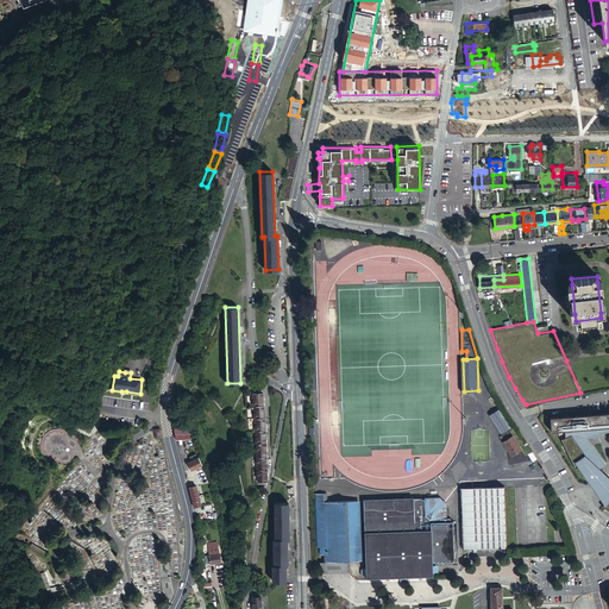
[(263,396),(263,391),(253,391),(253,396),(253,399),(252,399),(252,405),(255,405),(263,405),(263,400),(263,396)]
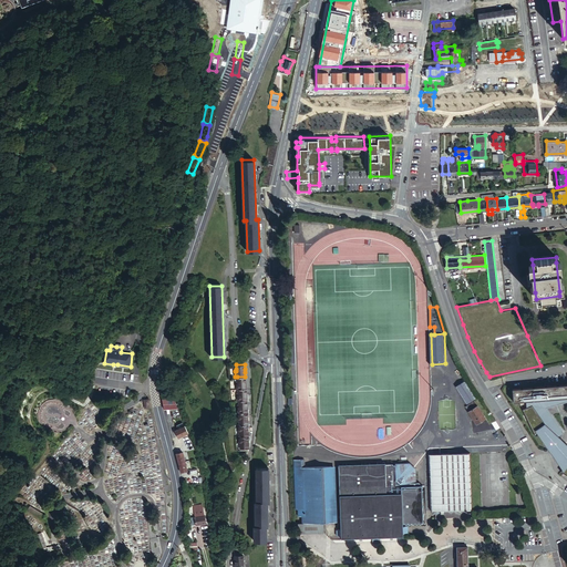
[(236,382),(236,388),(238,388),(246,388),(245,377),(237,377),(237,381),(237,382),(236,382)]
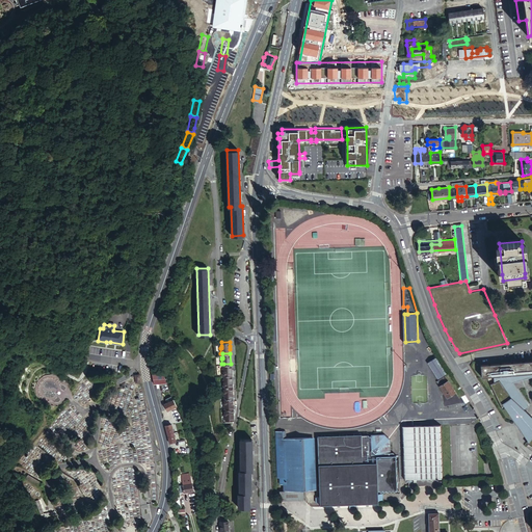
[(439,378),(448,372),(437,355),(428,361),(439,378)]
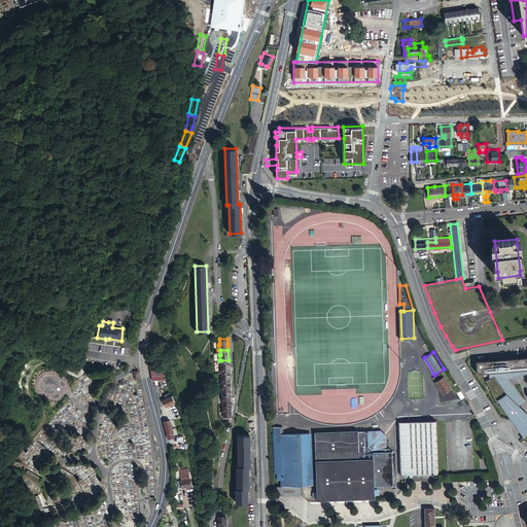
[(526,367),(526,355),(477,360),(478,372),(489,371),(526,367)]
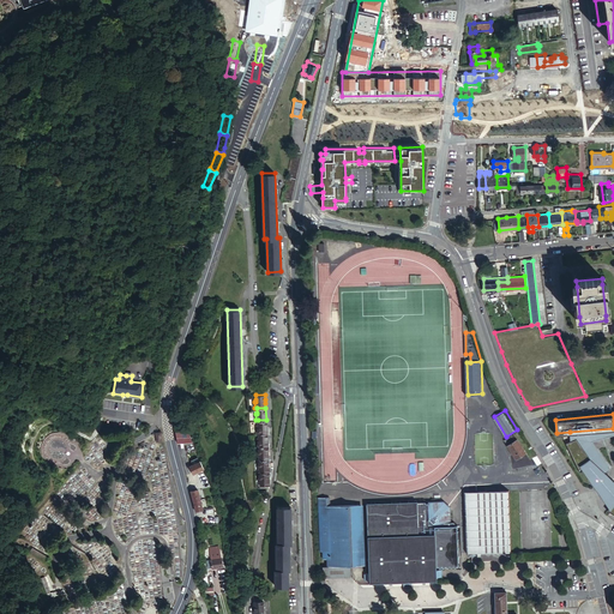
[(257,427),(257,433),(258,433),(268,433),(268,425),(266,420),(258,420),(258,425),(258,427),(257,427)]
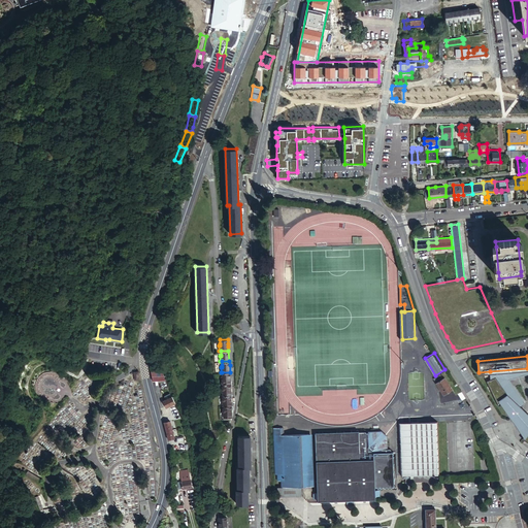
[(527,368),(490,371),(491,377),(487,380),(499,405),(501,403),(510,417),(512,416),(521,409),(523,408),(519,404),(523,401),(507,378),(527,372),(527,368)]
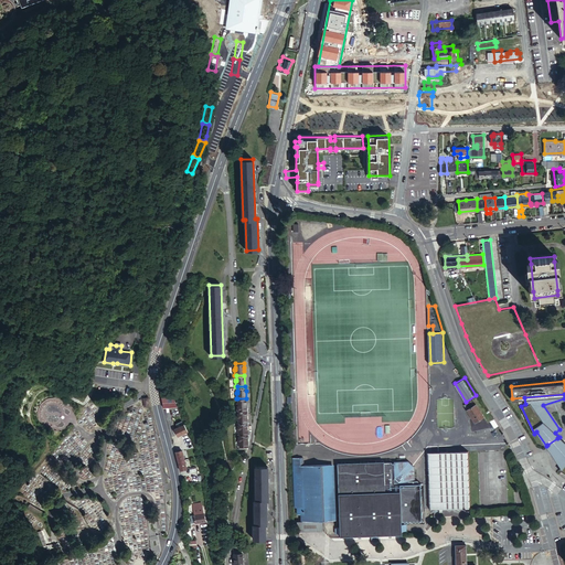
[(236,405),(236,411),(246,411),(246,403),(246,398),(237,398),(237,403),(237,405),(236,405)]
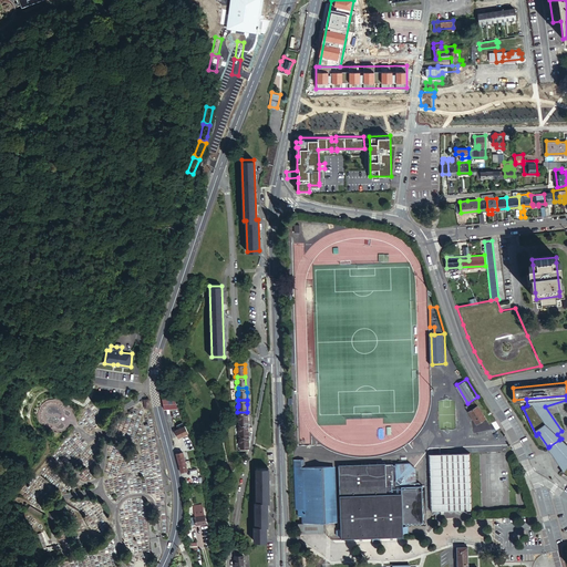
[(465,406),(468,411),(478,405),(475,400),(465,406)]
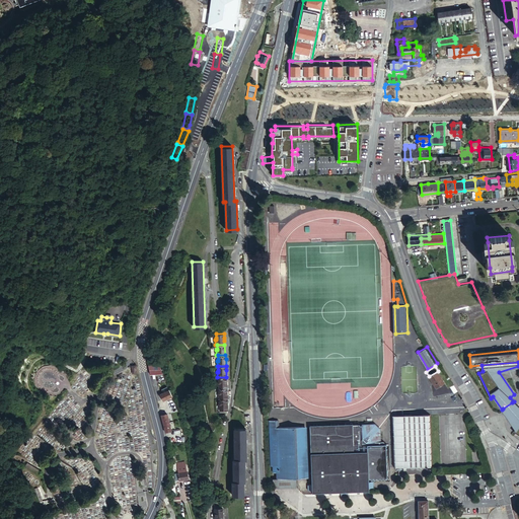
[(438,371),(429,376),(436,387),(445,382),(438,371)]
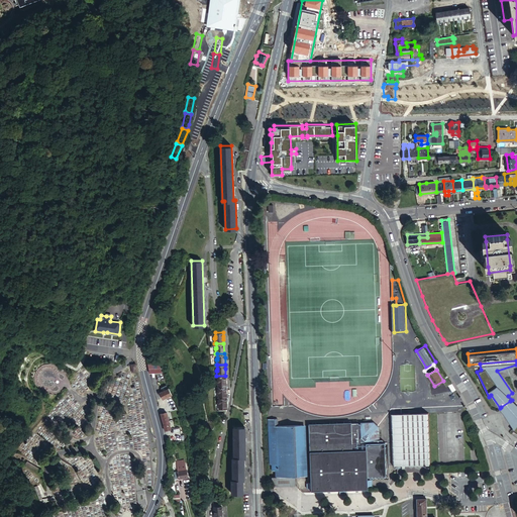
[(218,383),(218,387),(225,386),(225,381),(225,376),(216,376),(217,382),(218,382),(218,383)]
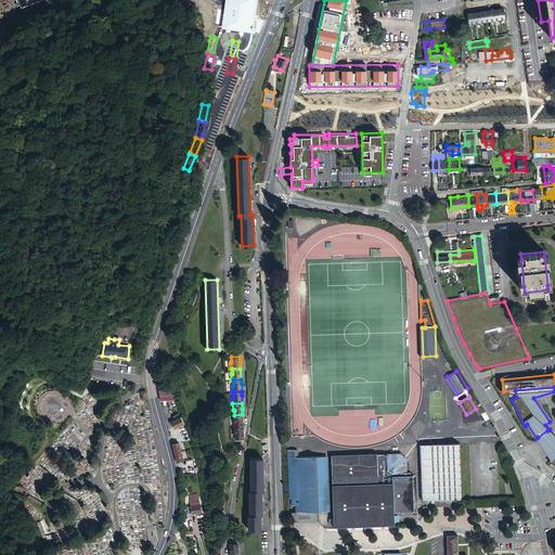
[(234,424),(234,427),(243,426),(243,422),(242,414),(234,415),(233,415),(233,422),(234,422),(234,424)]
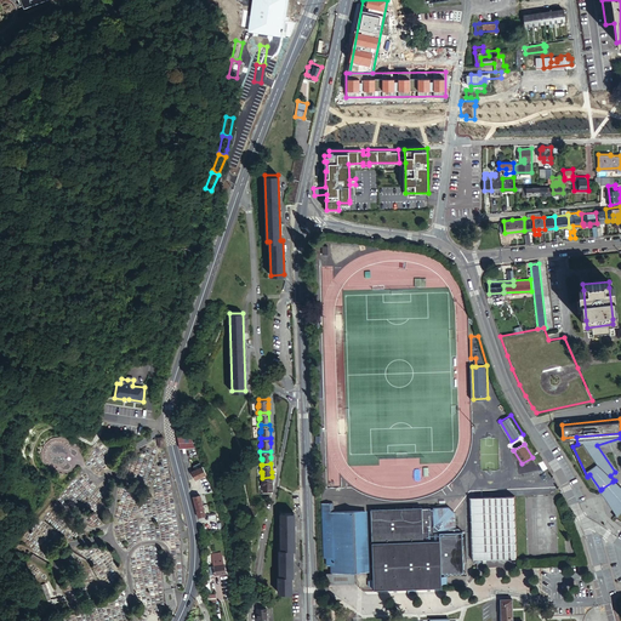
[(197,479),(209,473),(204,465),(192,471),(197,479)]
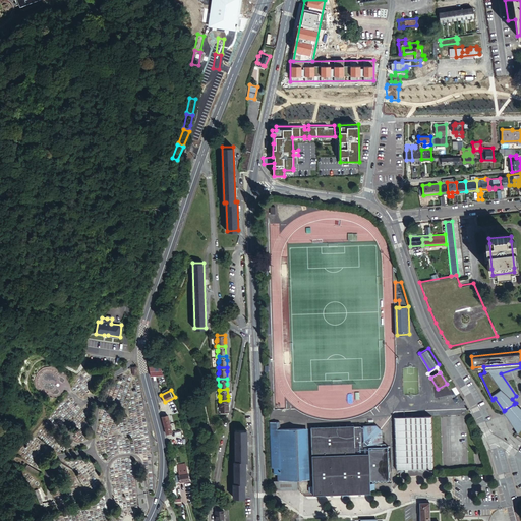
[(221,411),(228,411),(228,409),(228,400),(220,401),(219,401),(219,406),(220,406),(220,408),(221,411)]
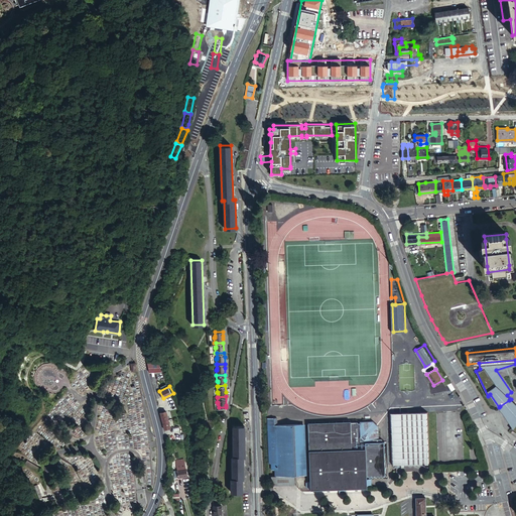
[(515,406),(509,400),(500,406),(505,413),(513,425),(515,420),(515,406)]
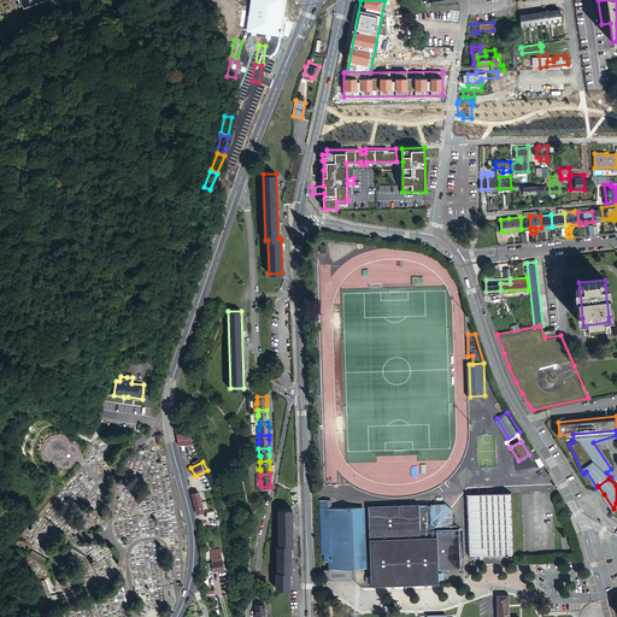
[(471,563),(513,562),(513,558),(506,558),(506,554),(512,554),(511,493),(503,493),(488,493),(465,494),(466,513),(465,513),(465,528),(466,528),(468,554),(471,554),(471,563)]
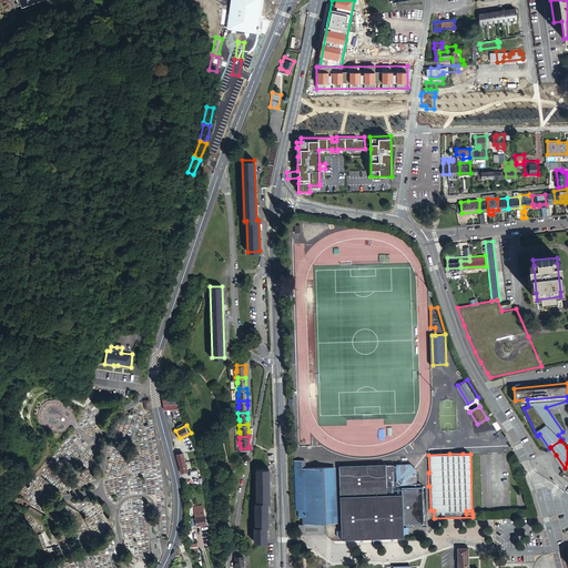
[(304,523),(304,524),(323,523),(333,523),(333,515),(336,515),(335,473),(332,473),(332,466),(304,467),(303,458),(293,459),(295,509),(297,509),(297,517),(301,516),(302,523),(304,523)]
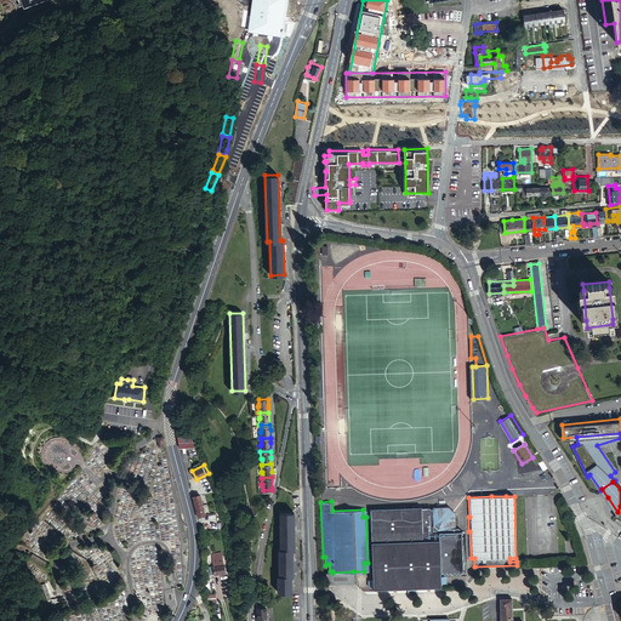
[(201,505),(194,506),(198,516),(204,514),(201,505)]
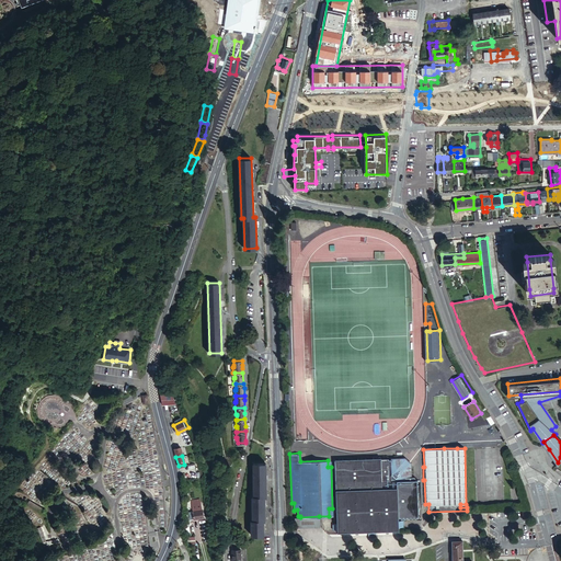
[(336,534),(398,531),(398,526),(402,526),(402,521),(407,517),(408,518),(410,516),(411,518),(413,516),(414,518),(416,516),(419,516),(419,513),(418,485),(416,484),(416,482),(420,482),(420,481),(420,480),(419,479),(418,479),(415,479),(414,478),(413,477),(411,477),(411,470),(410,470),(409,468),(410,467),(409,465),(410,462),(404,457),(402,459),(401,457),(399,459),(398,458),(397,457),(390,458),(390,459),(388,459),(388,458),(334,459),(335,515),(335,524),(331,524),(331,529),(336,529),(336,534)]
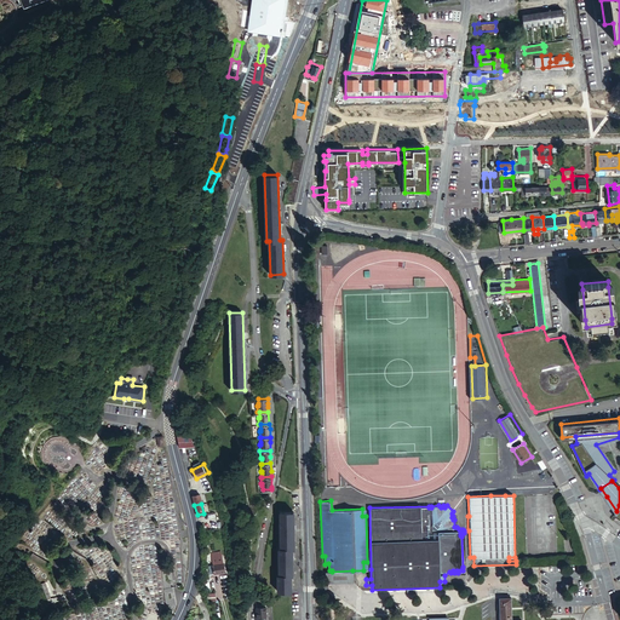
[(281,550),(279,550),(280,575),(277,575),(279,591),(292,591),(291,574),(293,574),(292,549),(294,549),(293,512),(280,512),(281,550)]
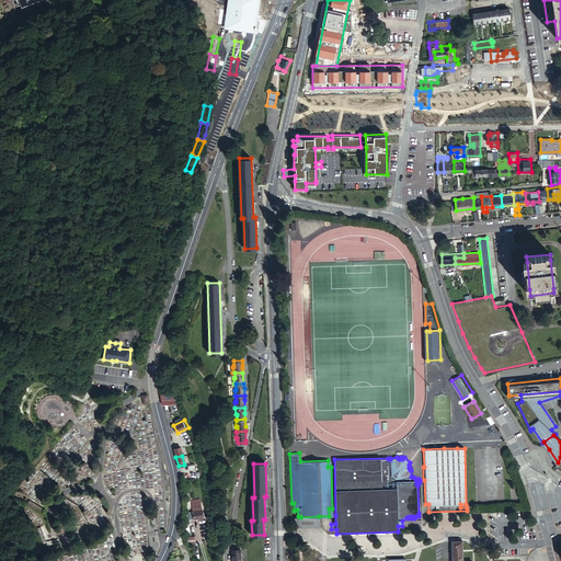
[(186,513),(187,519),(204,517),(202,510),(201,504),(199,504),(198,499),(191,500),(193,512),(186,513)]
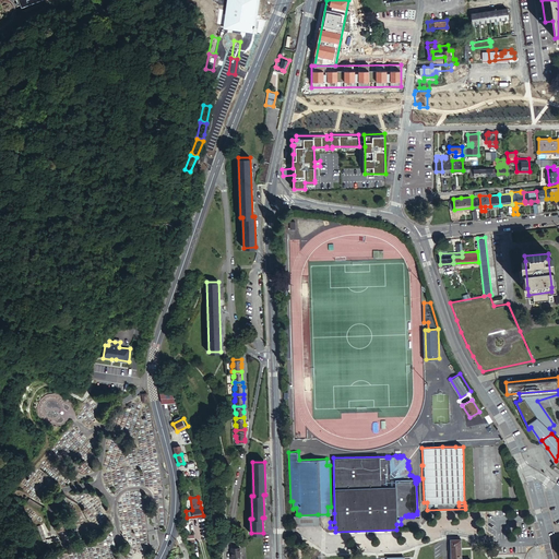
[(299,515),(293,515),(293,525),(318,524),(318,514),(299,515)]
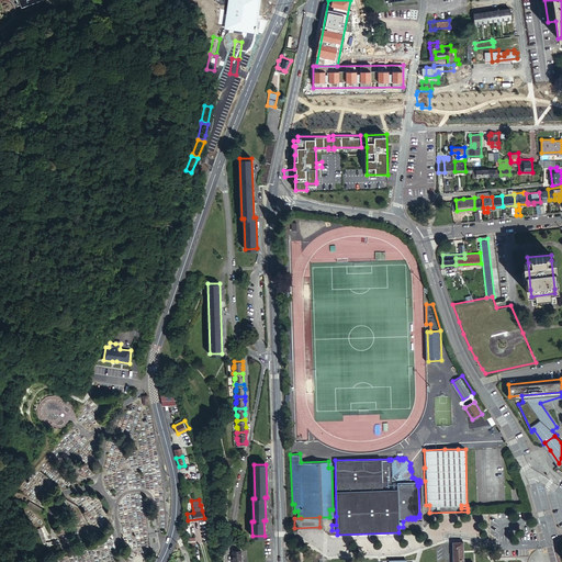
[(193,532),(190,532),(190,537),(187,538),(187,544),(195,543),(193,532)]
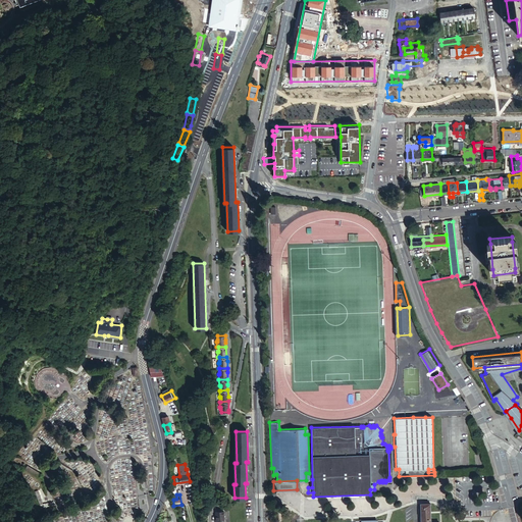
[(376,521),(376,520),(362,521),(361,521),(430,521),(429,503),(420,504),(420,521),(376,521)]
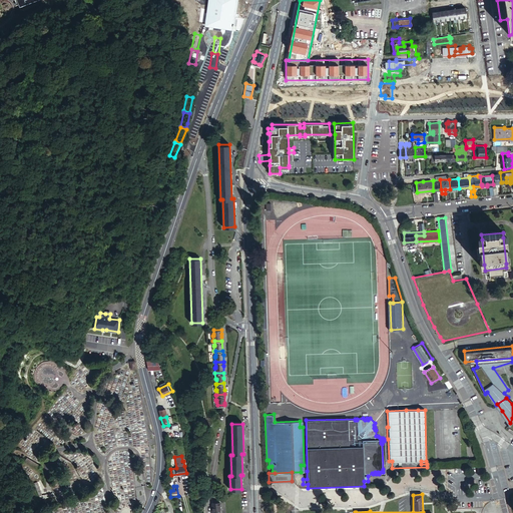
[(220,502),(211,502),(211,506),(212,508),(211,508),(211,512),(212,512),(220,512),(220,508),(220,506),(220,502)]
